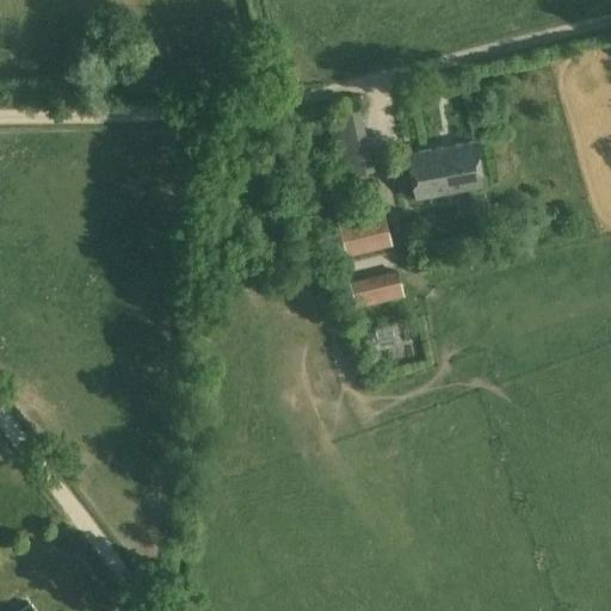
[(376,171),(362,110),(327,118),(343,178),(376,171)]
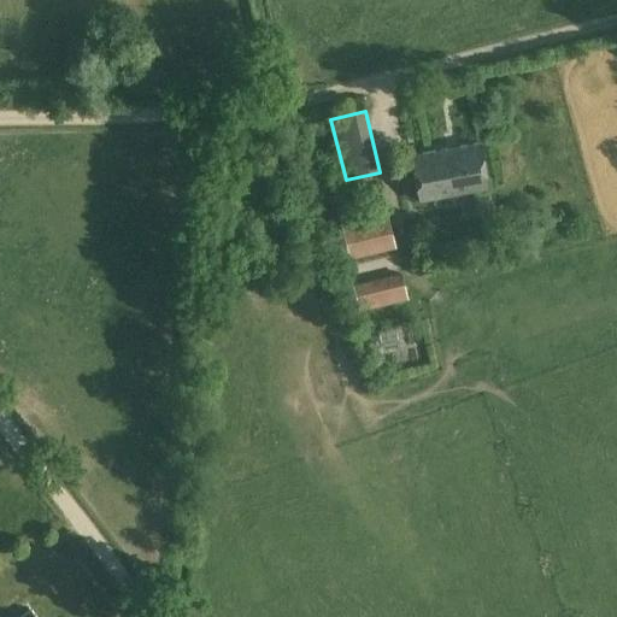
[(479,142),(411,156),(419,200),(487,187),(479,142)]
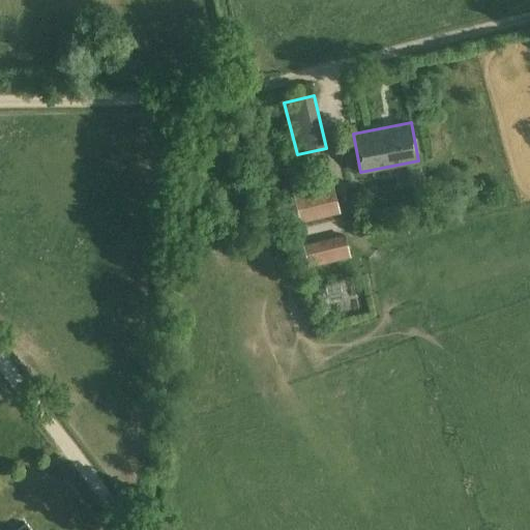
[(333,183),(293,193),(300,223),(341,213),(333,183)]
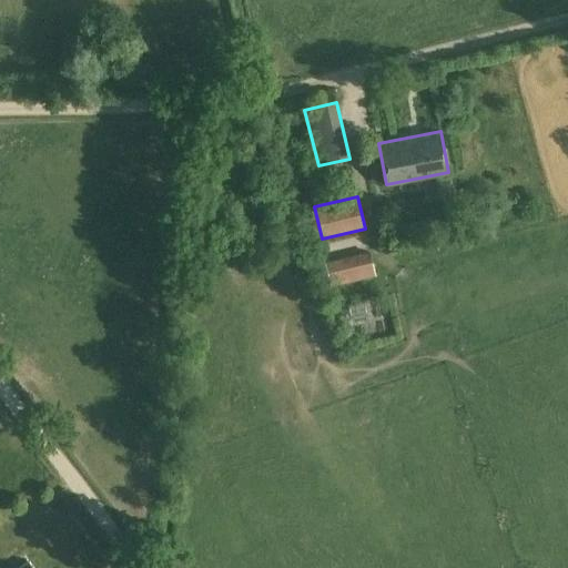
[(331,285),(376,275),(371,251),(325,262),(331,285)]
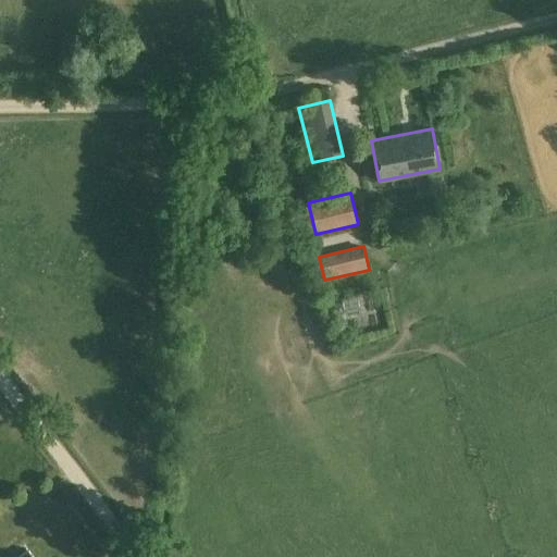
[(0,556),(4,555),(5,556),(33,556),(14,530),(0,540),(0,556)]
